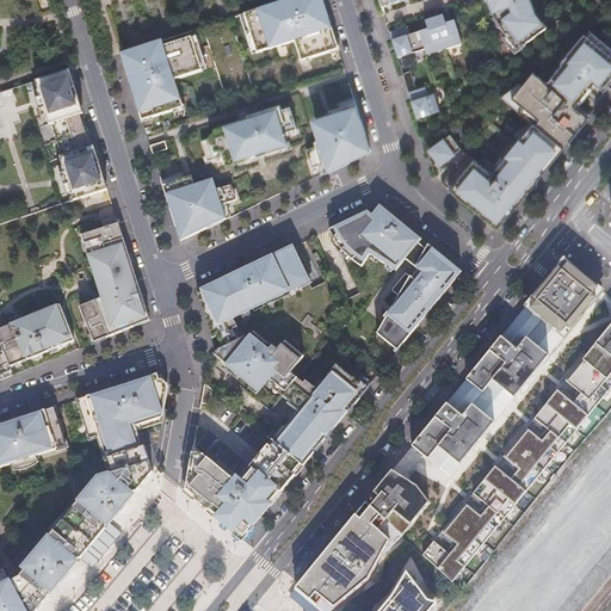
[(322,0),(288,0),(245,14),(246,18),(257,54),(295,42),(301,59),(308,56),(309,60),(331,53),(329,50),(338,47),(322,0)]
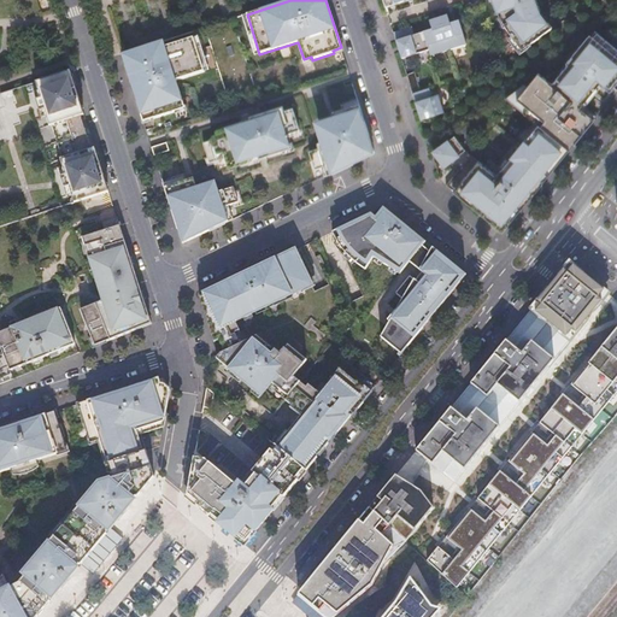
[(492,0),(499,18),(522,53),(552,30),(541,17),(539,0),(536,0),(535,0),(492,0)]
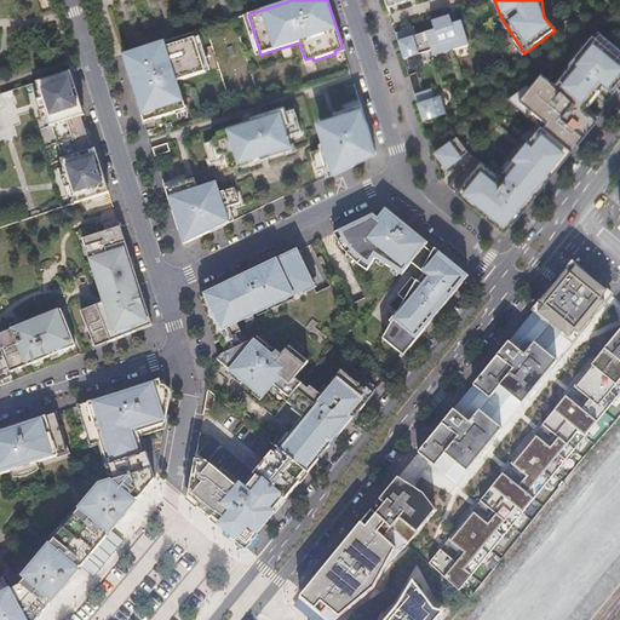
[(441,18),(451,51),(469,45),(464,28),(454,30),(452,24),(449,16),(441,18)]
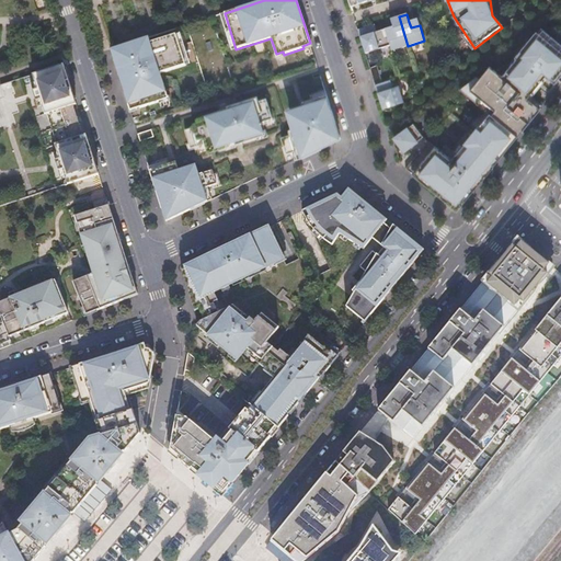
[(395,33),(386,35),(389,46),(391,50),(408,46),(399,16),(390,20),(392,27),(395,33)]
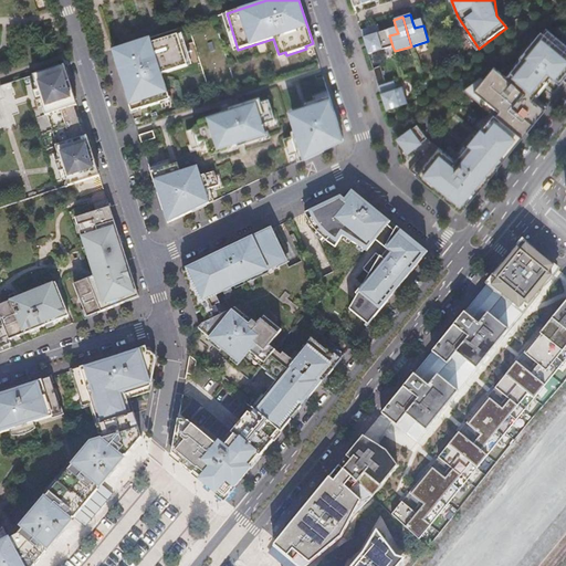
[(412,22),(415,28),(423,25),(421,19),(412,22)]
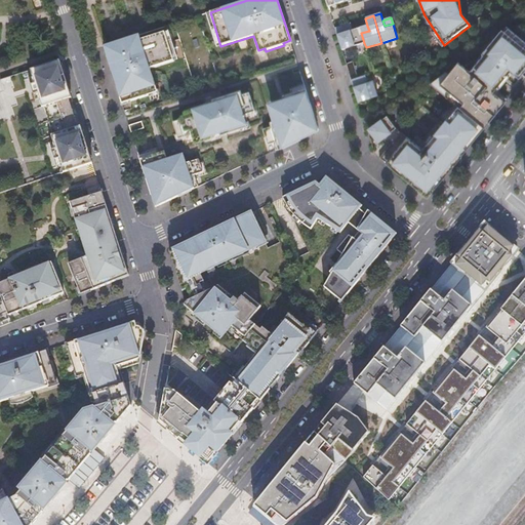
[(351,23),(334,28),(341,50),(364,43),(361,33),(360,28),(353,30),(351,23)]
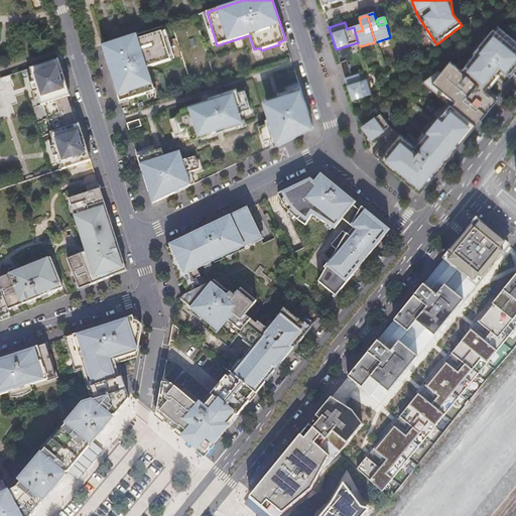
[(515,68),(515,46),(494,29),(462,72),(449,61),(432,83),(478,122),(497,100),(484,92),(501,69),(511,76),(515,68)]
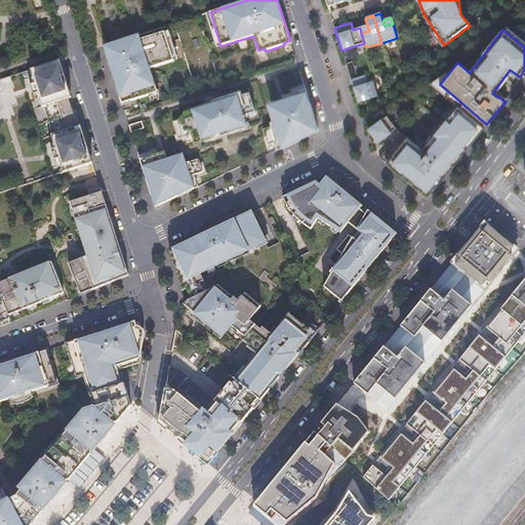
[(119,80),(115,81),(121,102),(130,98),(131,102),(149,95),(149,93),(157,90),(150,69),(173,61),(164,32),(135,41),(109,50),(119,80)]
